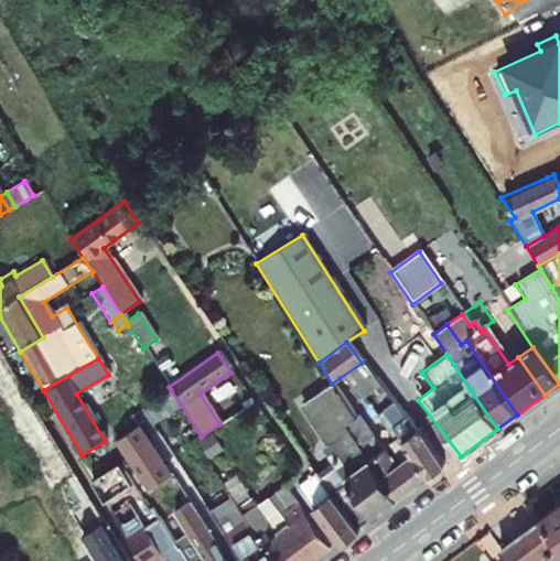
[(359,398),(378,385),(362,363),(340,378),(359,398)]
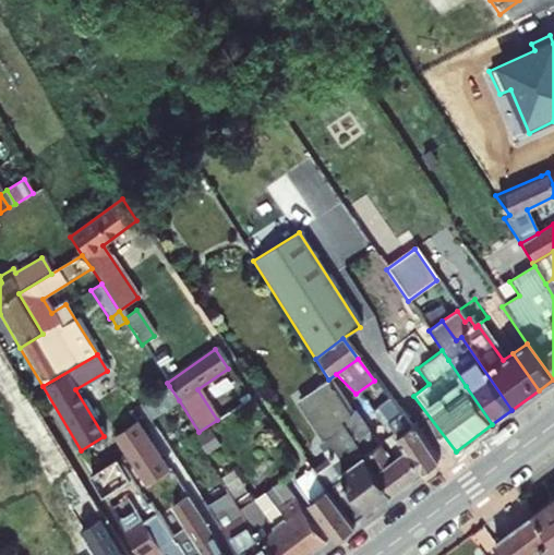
[(327,381),(297,401),(325,439),(320,443),(334,461),(314,474),(351,525),(389,495),(339,422),(349,414),(327,381)]
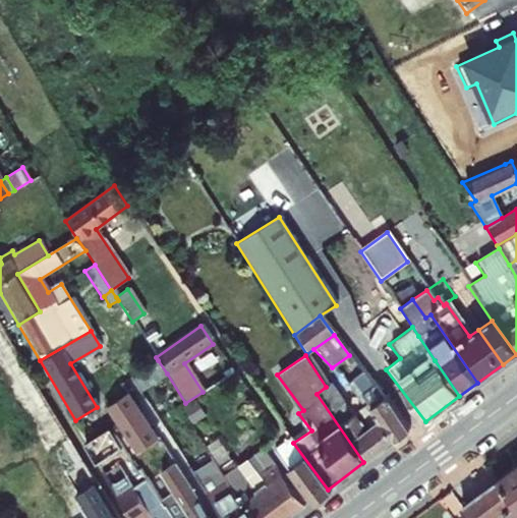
[(158,360),(150,366),(159,380),(167,373),(158,360)]
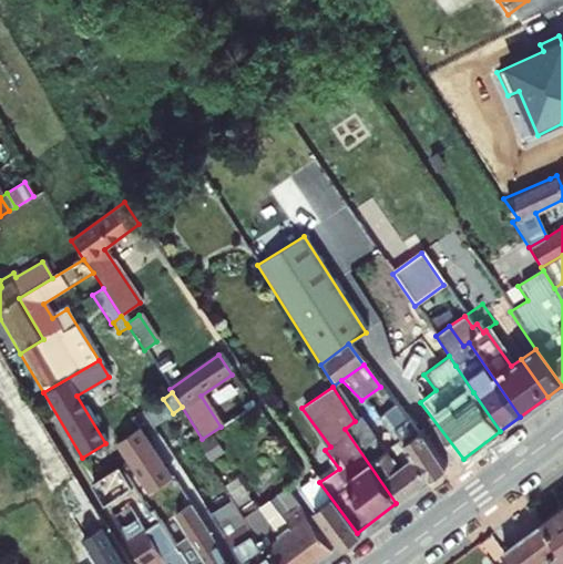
[(173,413),(163,399),(142,413),(151,427),(173,413)]
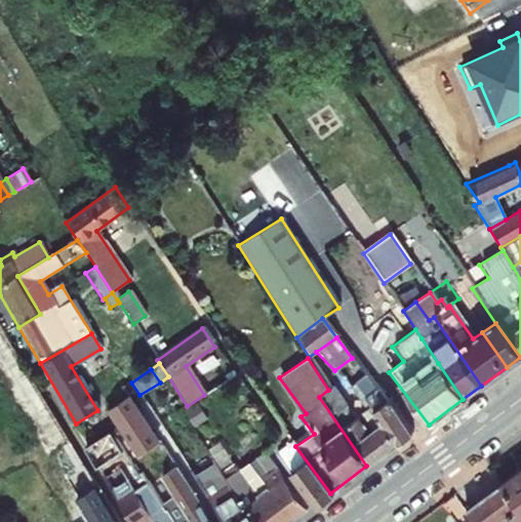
[(365,376),(355,384),(365,398),(375,390),(365,376)]
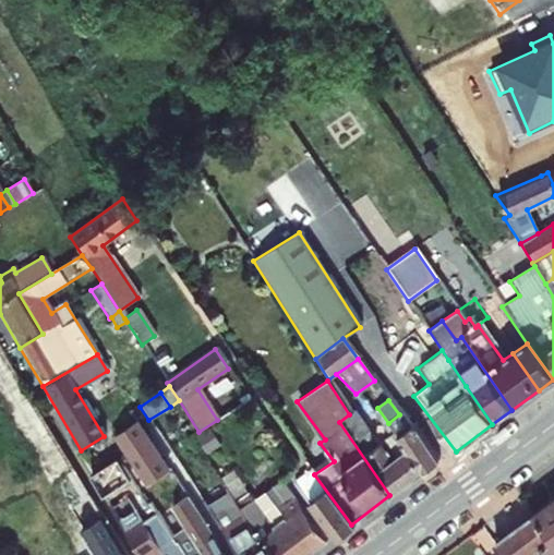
[(377,408),(371,412),(386,433),(390,431),(393,434),(420,473),(436,461),(411,426),(409,427),(399,414),(388,423),(377,408)]
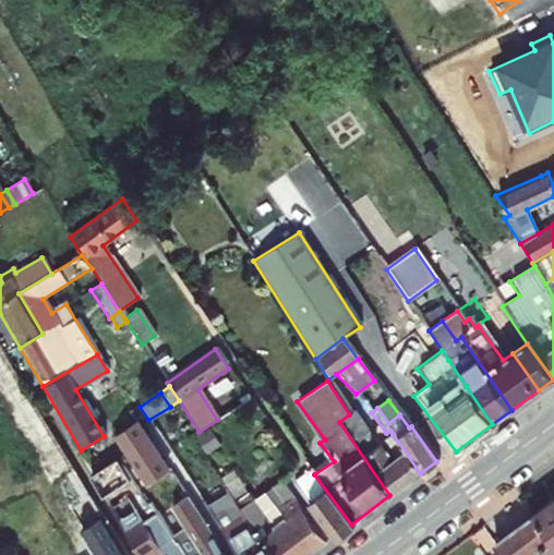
[(375,447),(351,413),(349,414),(339,422),(389,495),(420,473),(393,434),(375,447)]
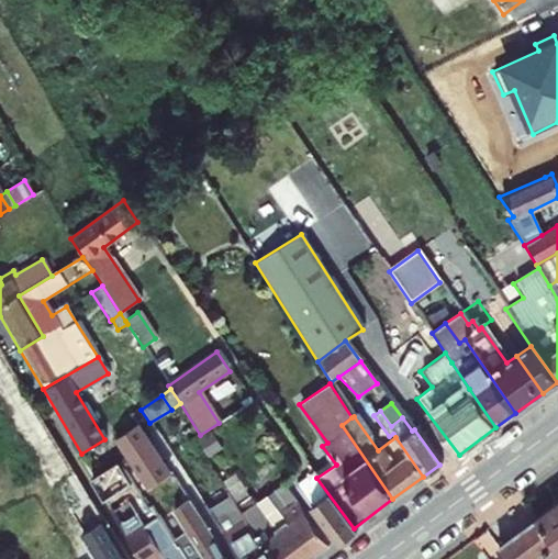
[(147,489),(168,474),(136,426),(114,439),(126,457),(130,462),(147,489)]
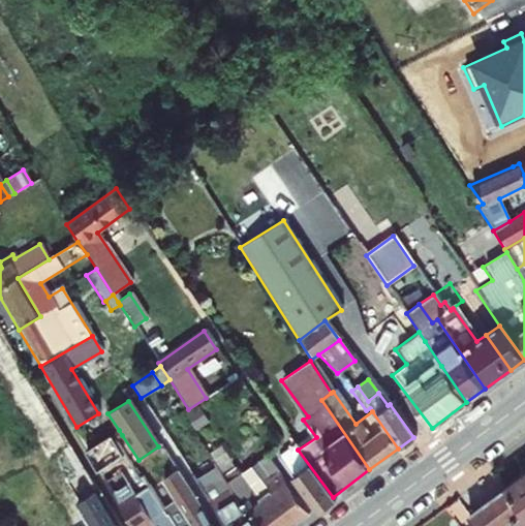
[(119,430),(110,436),(113,441),(122,435),(119,430)]
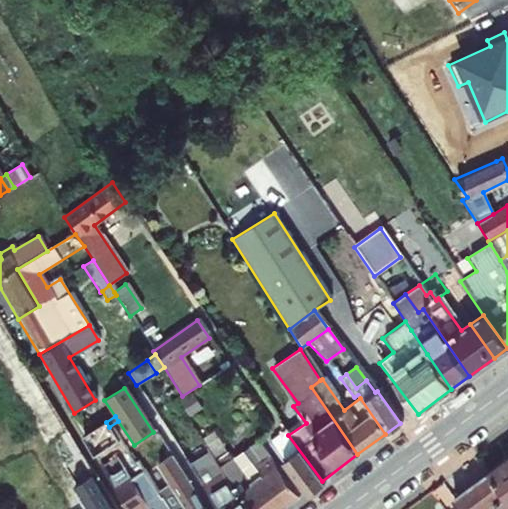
[(80,439),(91,457),(117,440),(109,427),(106,422),(80,439)]
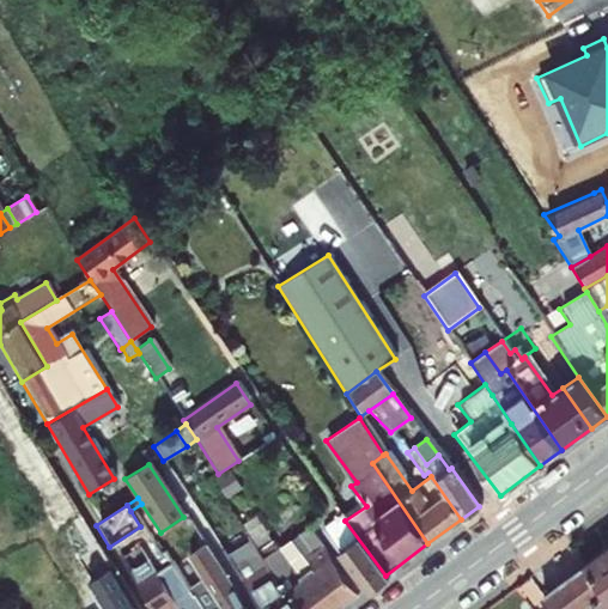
[(340,516),(321,530),(368,592),(388,578),(385,576),(345,521),(340,516)]
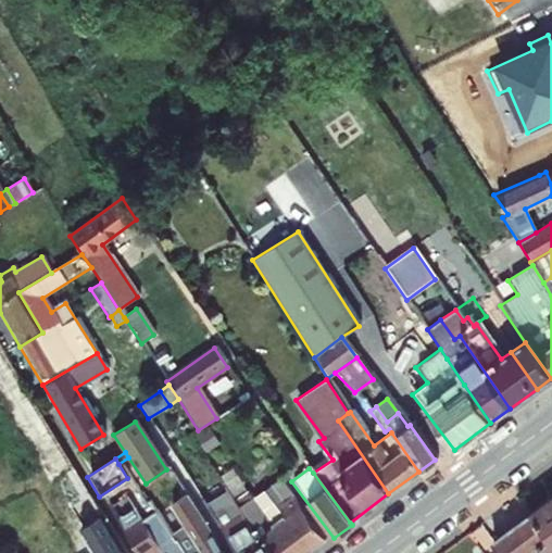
[(72,532),(78,528),(84,525),(69,500),(84,491),(73,473),(46,488),(72,532)]
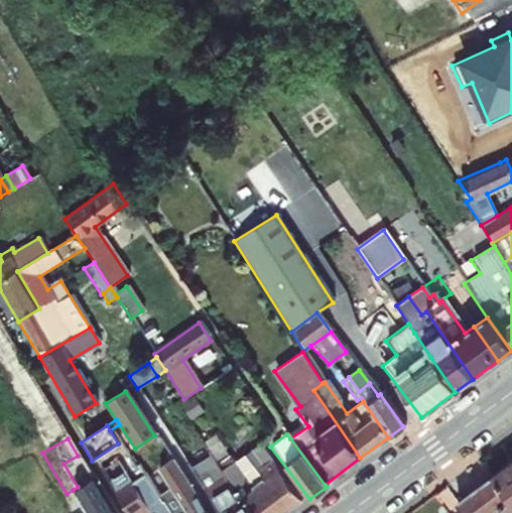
[(220,473),(237,498),(240,496),(253,512),(284,512),(300,500),(260,445),(232,465),(220,473)]
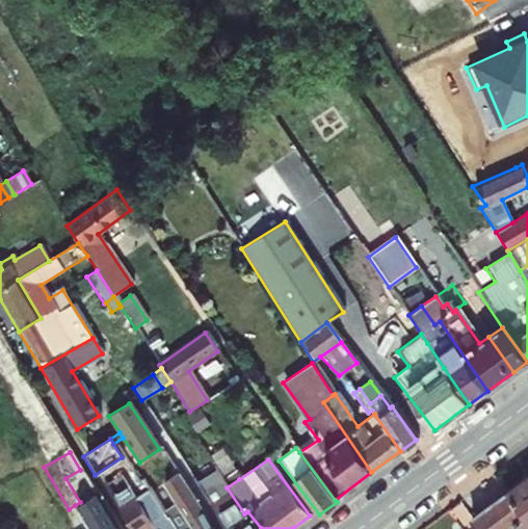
[(116,528),(80,470),(66,478),(80,502),(75,505),(88,528),(116,528)]
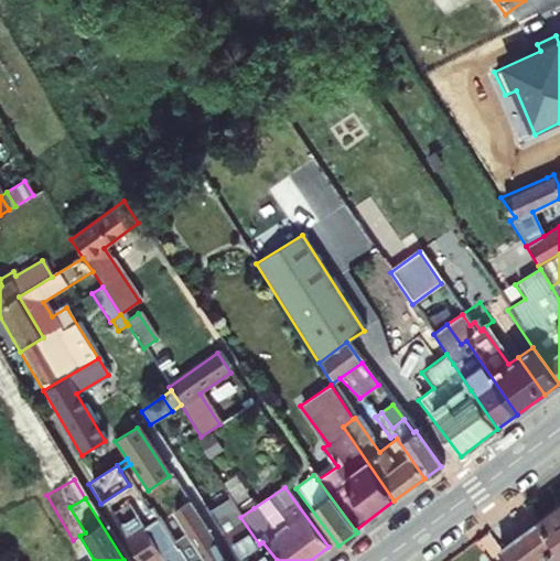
[(141,529),(160,560),(164,560),(169,557),(176,551),(175,549),(171,542),(155,519),(152,521),(137,498),(127,505),(141,529)]
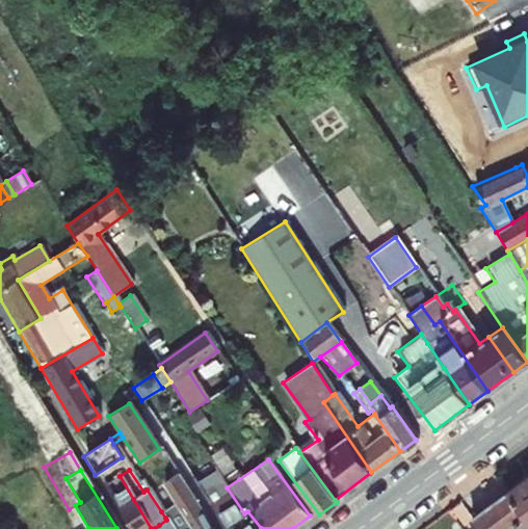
[(165,473),(169,480),(174,476),(169,470),(165,473)]
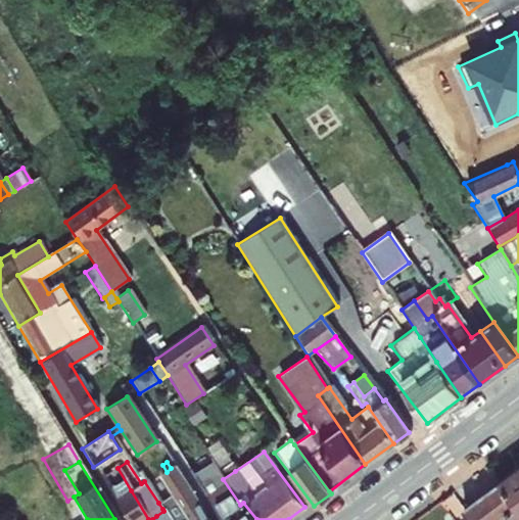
[(213,462),(192,475),(221,519),(256,519),(243,503),(240,505),(223,479),(218,471),(213,462)]
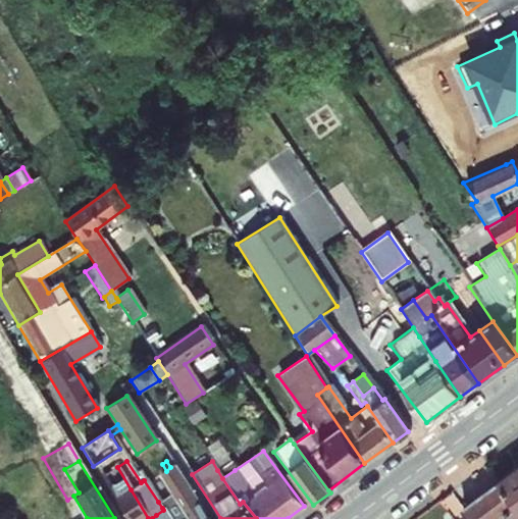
[(229,462),(217,470),(222,478),(235,470),(229,462)]
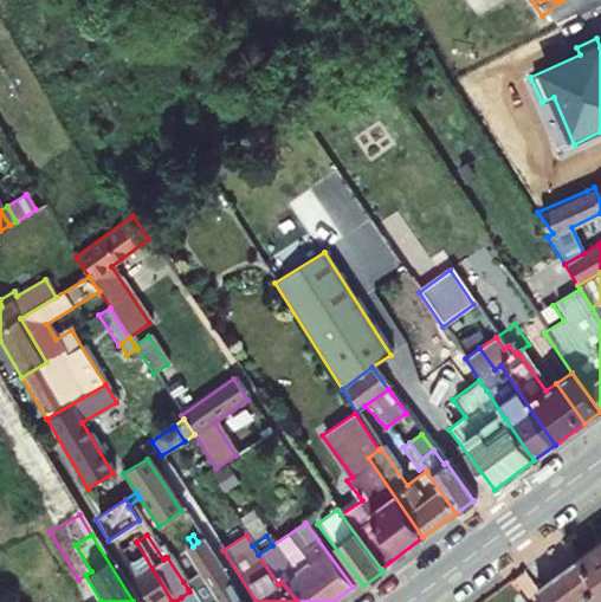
[(243,601),(202,539),(198,542),(193,547),(188,538),(179,544),(198,573),(202,580),(188,589),(189,591),(196,601),(243,601)]
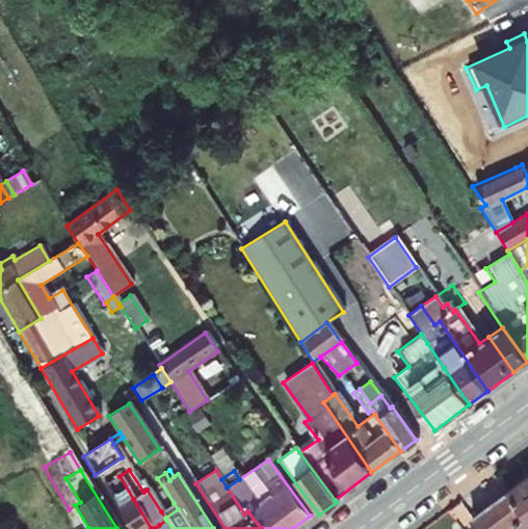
[(527,475),(506,492),(527,521),(527,475)]
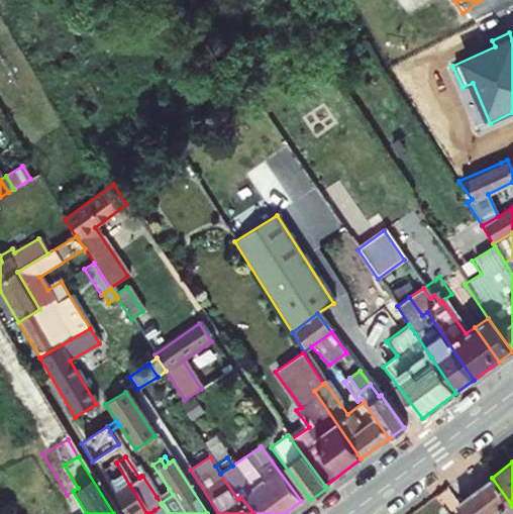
[(512,513),(512,506),(492,478),(456,505),(464,513),(512,513)]
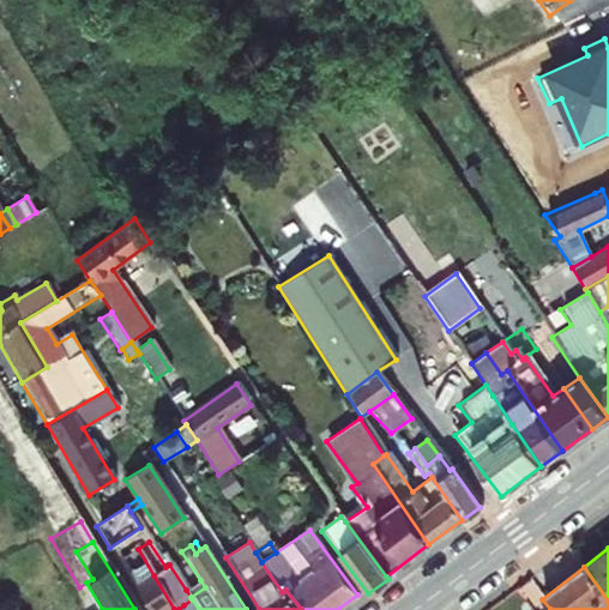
[(136,587),(149,609),(174,609),(154,575),(136,587)]
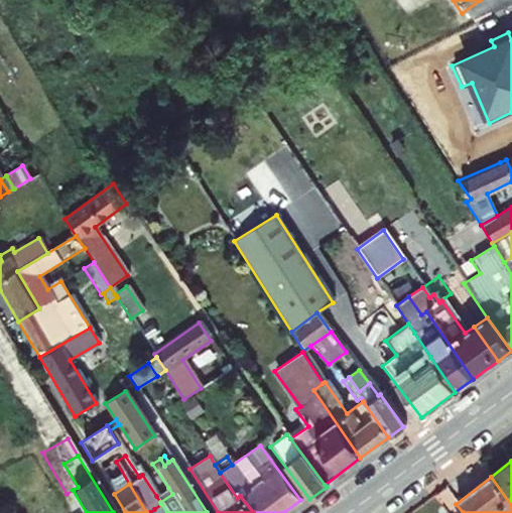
[(168,488),(156,496),(160,502),(172,494),(168,488)]
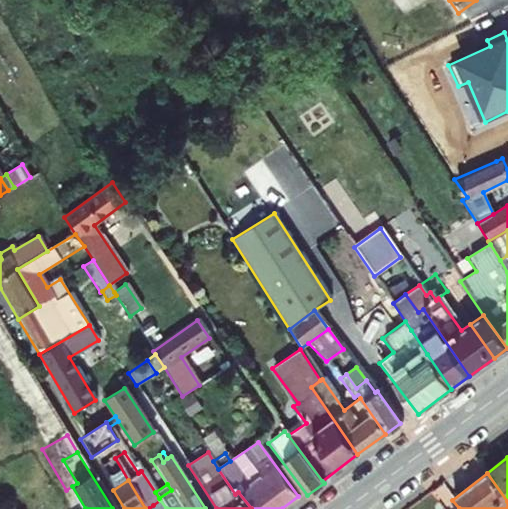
[(166,508),(160,500),(153,505),(154,508),(166,508)]
